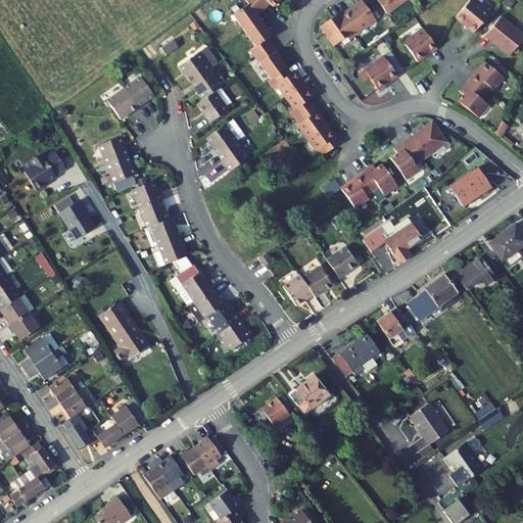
[(264,10),(252,0),(245,0),(248,4),(233,15),(244,31),(257,22),(255,20),(255,17),(257,15),(264,10)]
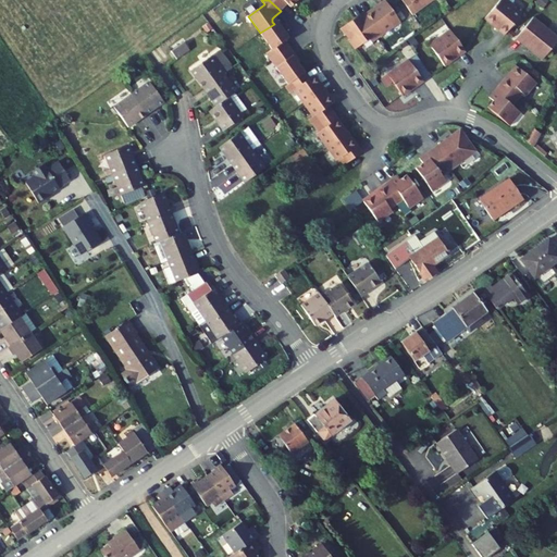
[(294,3),(297,0),(269,0),(281,11),(287,3),(289,2),(293,2),(294,3)]
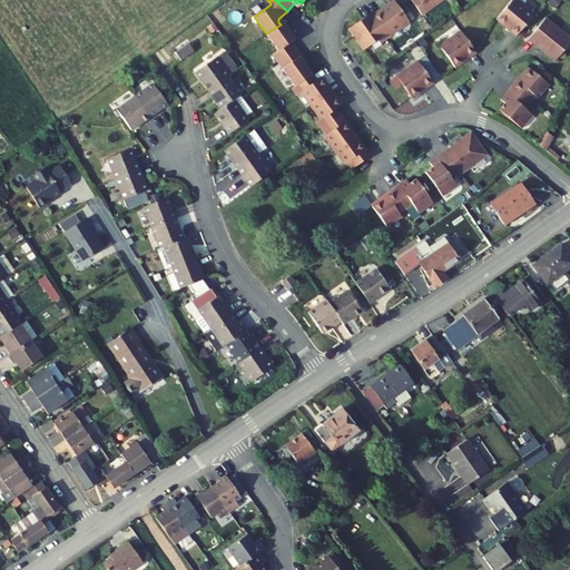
[(411,0),(422,16),(443,0),(411,0)]
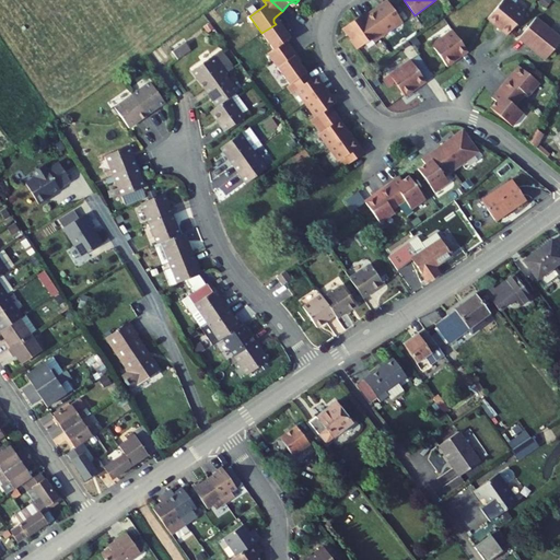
[(498,27),(508,35),(525,14),(508,0),(503,0),(489,19),(499,26),(498,27)]
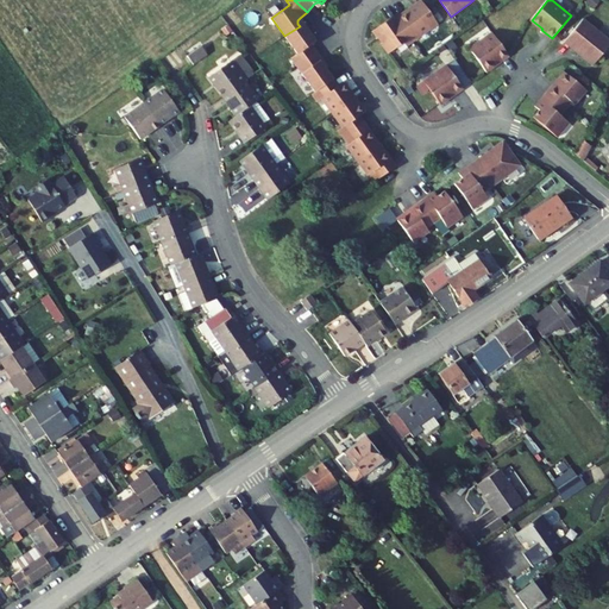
[(421,1),(416,5),(418,5),(414,8),(413,7),(406,12),(405,11),(397,17),(415,41),(422,36),(421,35),(438,23),(421,1)]
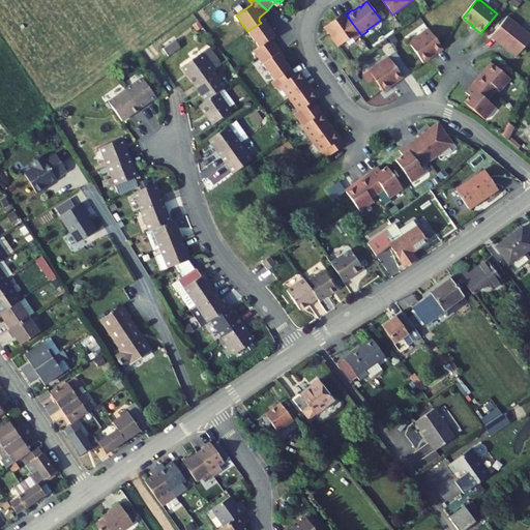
[(355,39),(361,35),(346,15),(340,19),(339,18),(327,26),(331,31),(329,32),(339,47),(353,36),(355,39)]
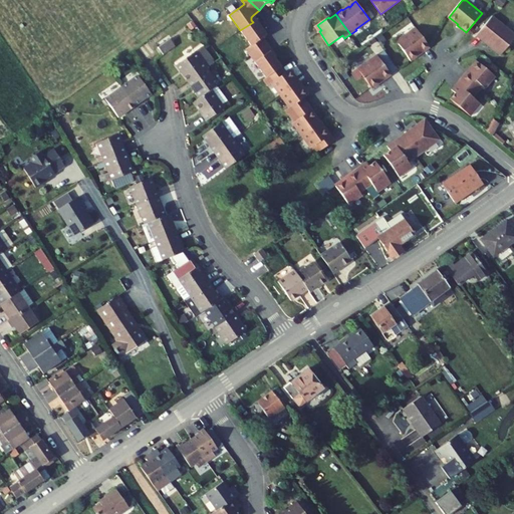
[(493,49),(500,55),(513,38),(513,34),(492,16),(476,35),(490,46),(490,45),(494,48),(493,49)]
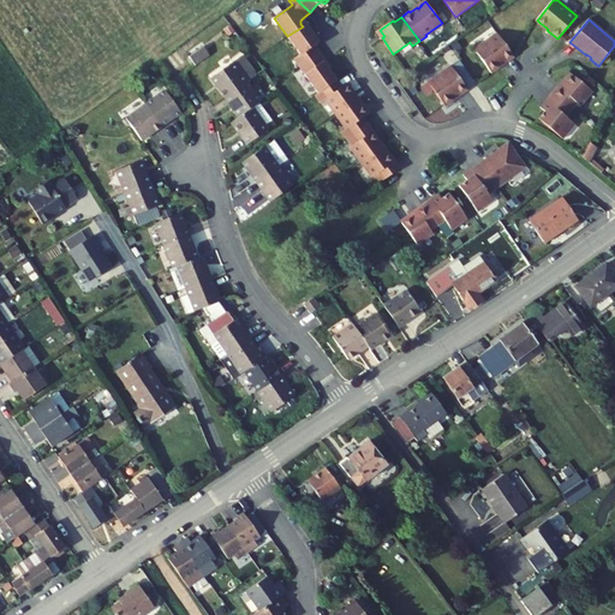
[(316,37),(306,23),(303,27),(287,36),(300,55),(294,59),(296,61),(299,67),(321,52),(317,46),(316,45),(314,42),(314,39),(316,37)]
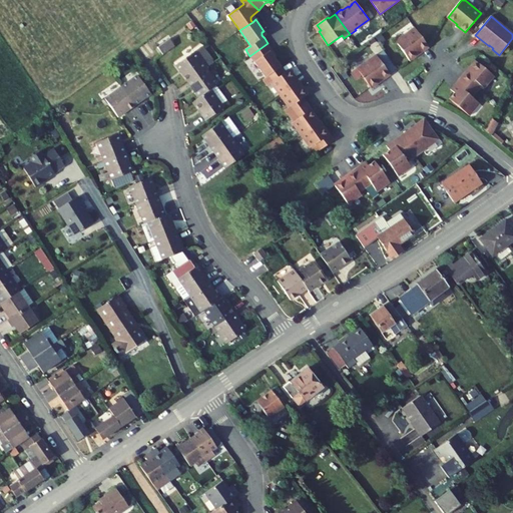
[(414,27),(395,40),(410,60),(420,53),(420,54),(429,48),(429,47),(414,27)]
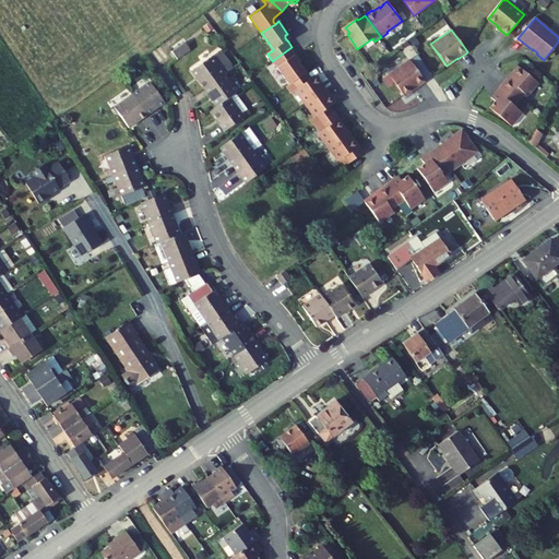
[(409,42),(414,48),(420,44),(415,37),(409,42)]
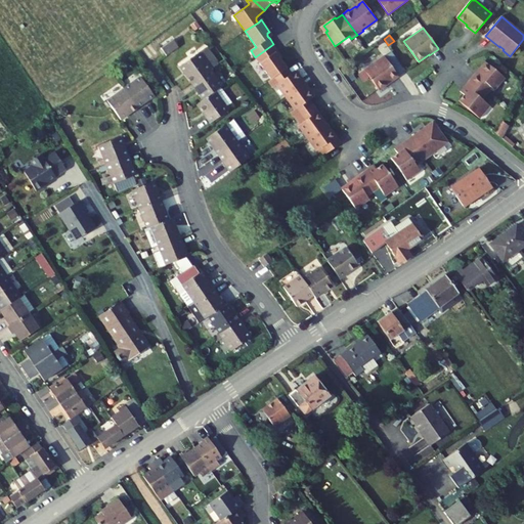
[(167,56),(178,47),(173,39),(161,48),(167,56)]
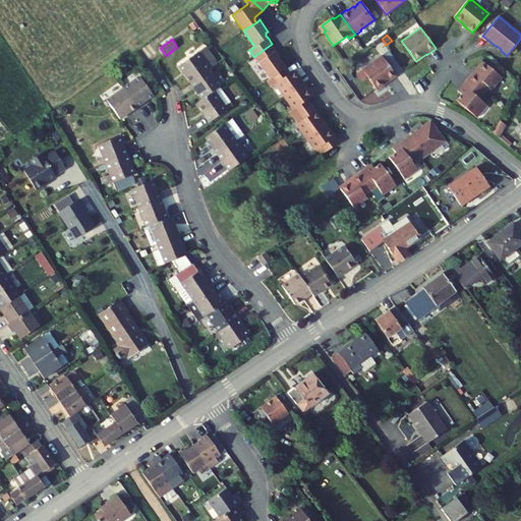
[(374,43),(380,49),(385,46),(381,40),(374,43)]
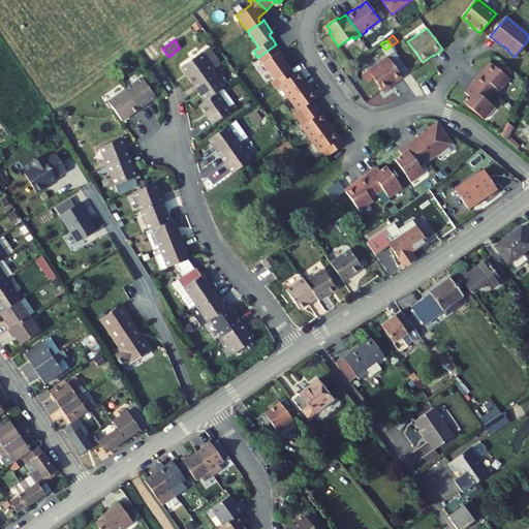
[(281,51),(276,44),(257,58),(274,81),(290,68),(283,59),(279,53),(281,51)]
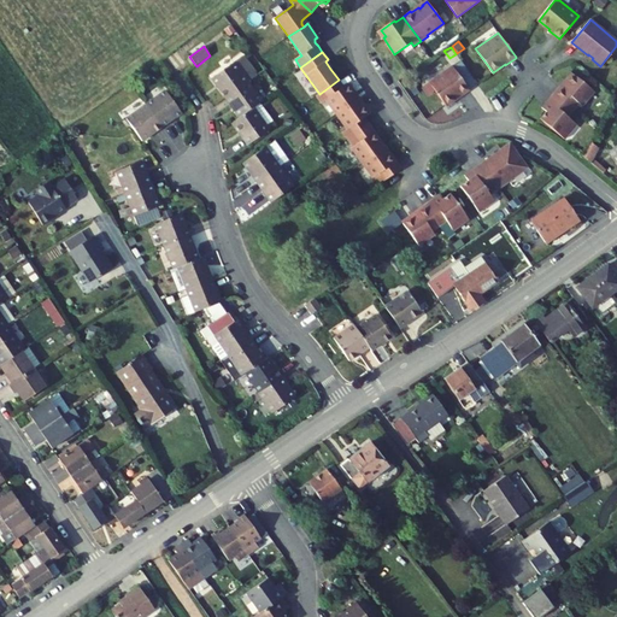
[(211,78),(225,98),(247,82),(257,75),(242,56),(211,78)]
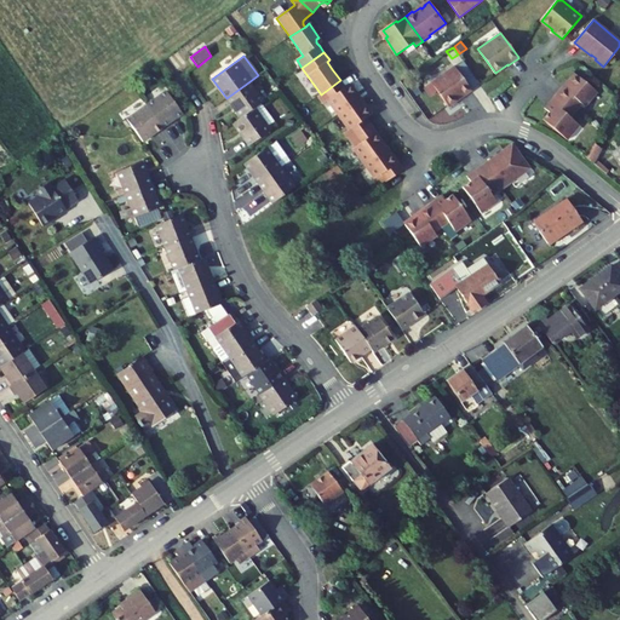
[(464,61),(455,67),(471,90),(480,84),(464,61)]
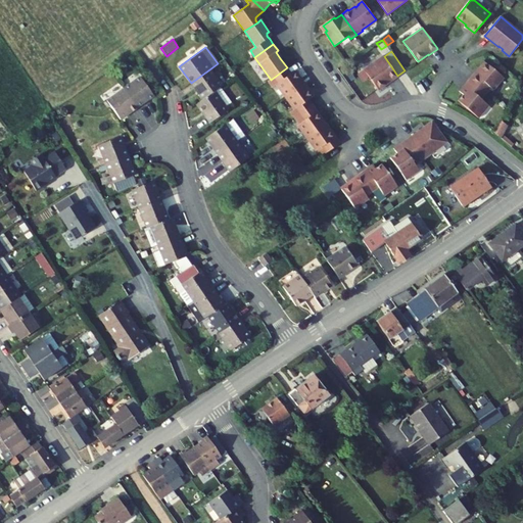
[(389,83),(398,77),(397,76),(384,56),(383,55),(364,69),(378,90),(388,83),(389,83)]
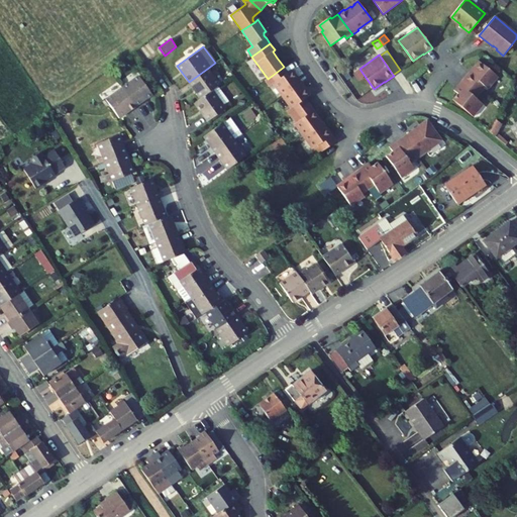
[(488,88),(498,76),(480,62),(472,71),(471,70),(463,79),(481,92),(486,86),(488,88)]
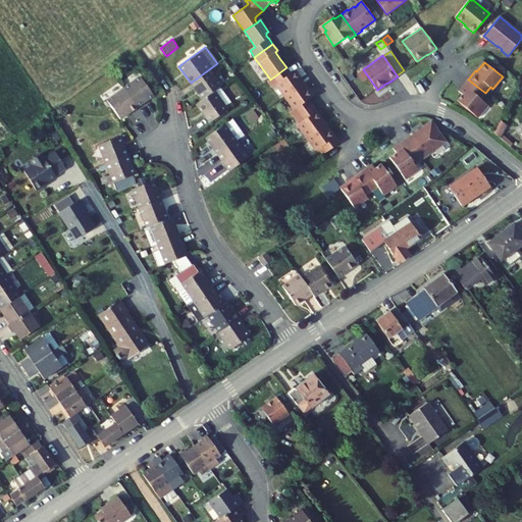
[(291,73),(286,67),(270,80),(267,82),(272,88),(276,85),(285,97),(304,84),(300,77),(300,76),(295,70),(291,73)]
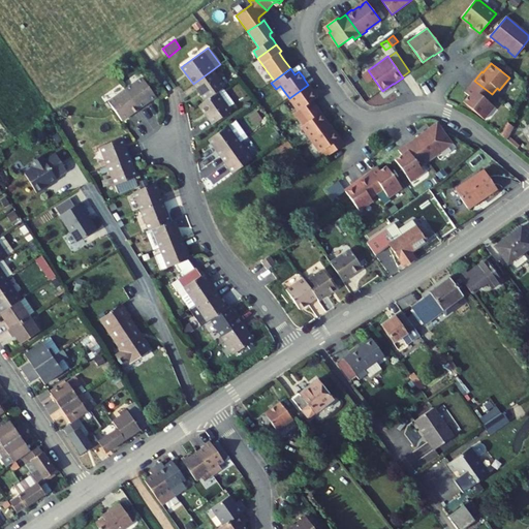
[(193,84),(206,100),(218,92),(223,88),(224,87),(212,70),(193,84)]
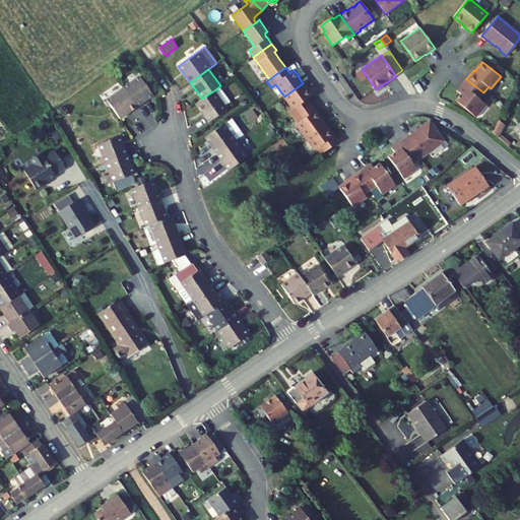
[(123,88),(136,107),(153,95),(139,76),(123,88)]
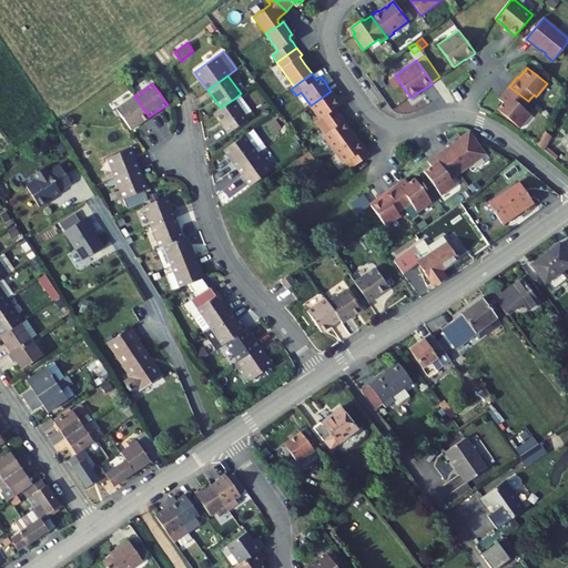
[(519,128),(530,114),(523,108),(528,101),(509,87),(504,93),(505,94),(500,100),(504,103),(497,110),(519,128)]
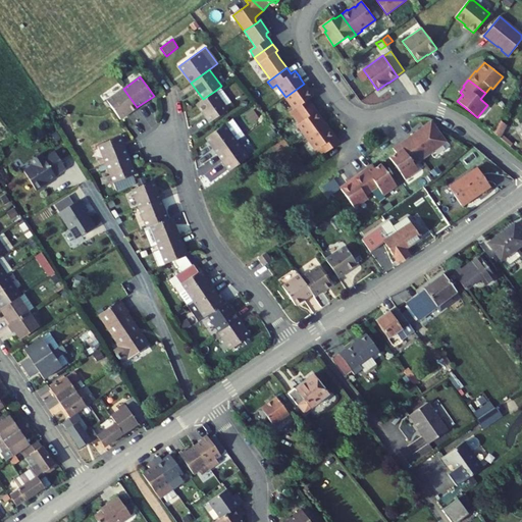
[(294,118),(312,105),(308,99),(313,96),(308,89),(304,84),(285,97),(294,109),(290,112),(294,118)]
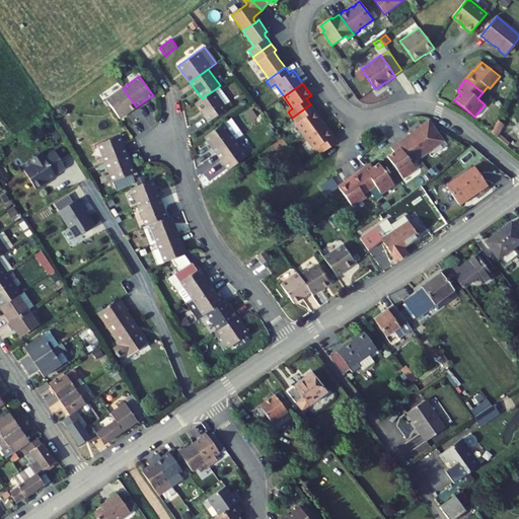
[(225,105),(229,101),(219,86),(214,90),(225,105)]
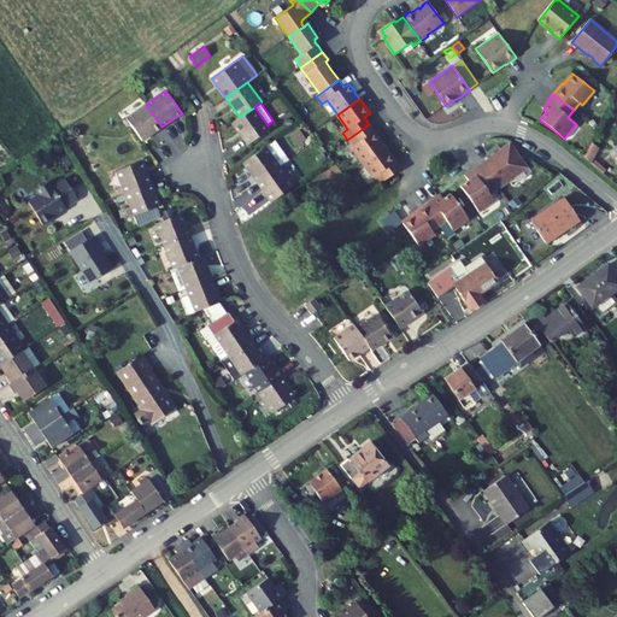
[(142,141),(162,127),(146,105),(127,119),(134,130),(142,141)]
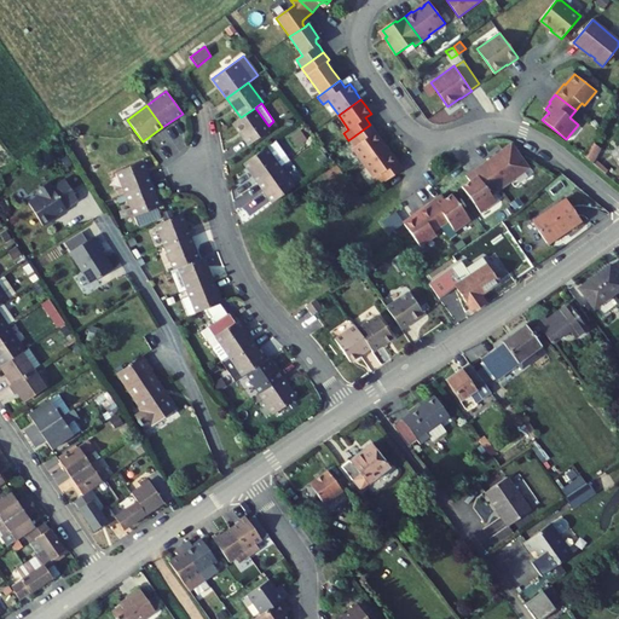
[(233,123),(249,145),(254,142),(267,132),(271,129),(268,126),(255,108),(241,117),(233,123)]
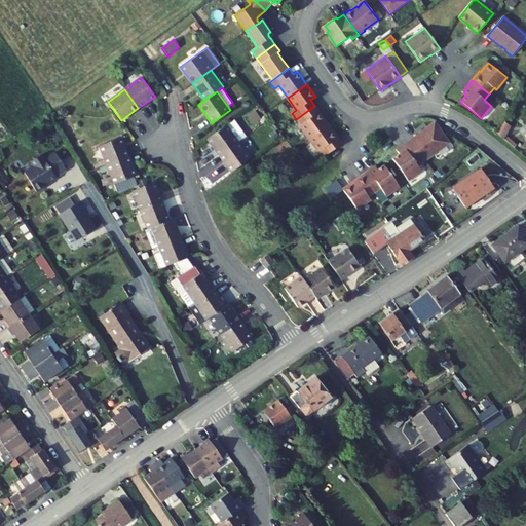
[(300,125),(309,139),(327,125),(323,120),(324,119),(318,113),(320,112),(314,106),(296,119),(300,125)]
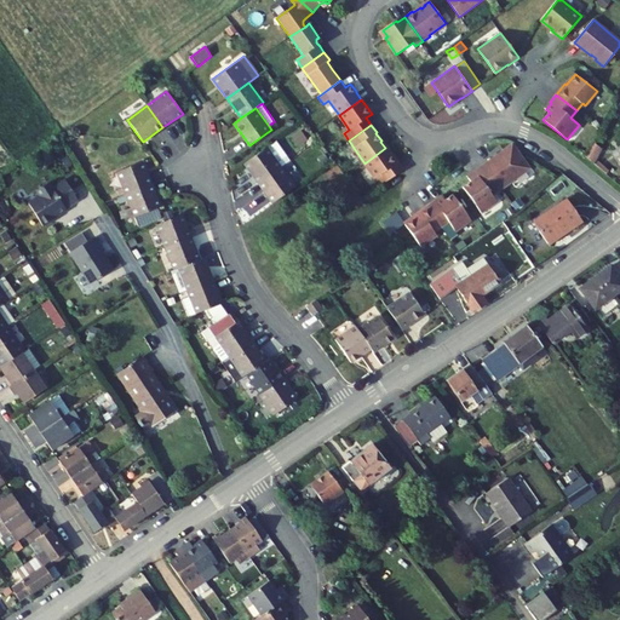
[(293,135),(300,144),(306,139),(299,130),(293,135)]
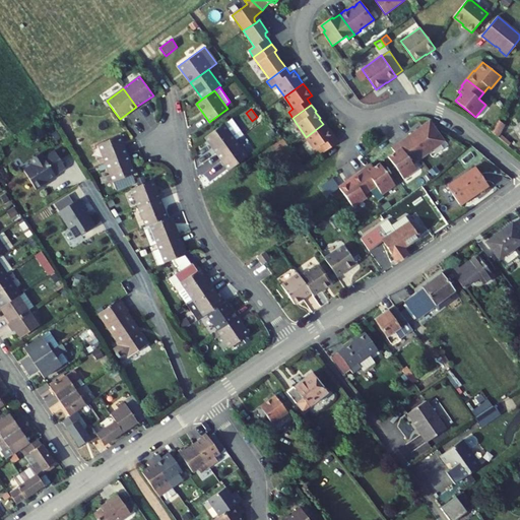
[(214,122),(226,114),(224,111),(213,119),(214,122)]
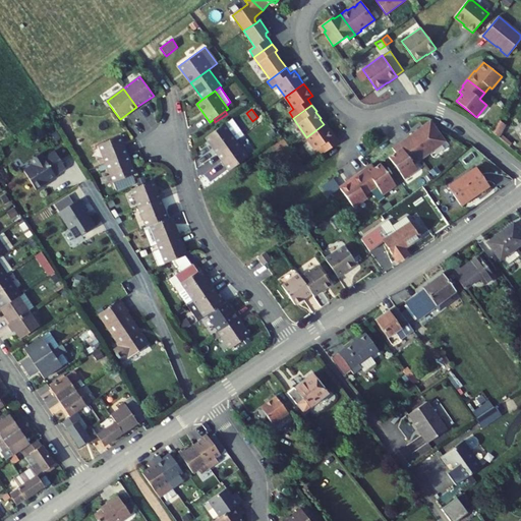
[(206,137),(218,155),(236,140),(244,135),(232,119),(206,137)]
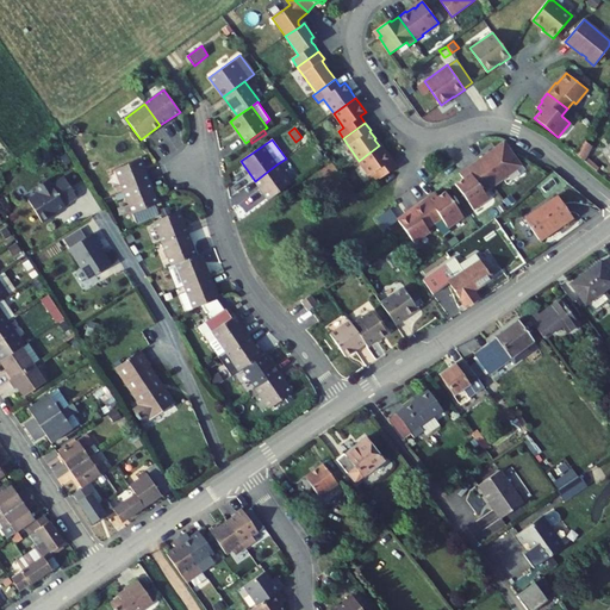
[(591,147),(583,139),(576,154),(584,160),(591,147)]
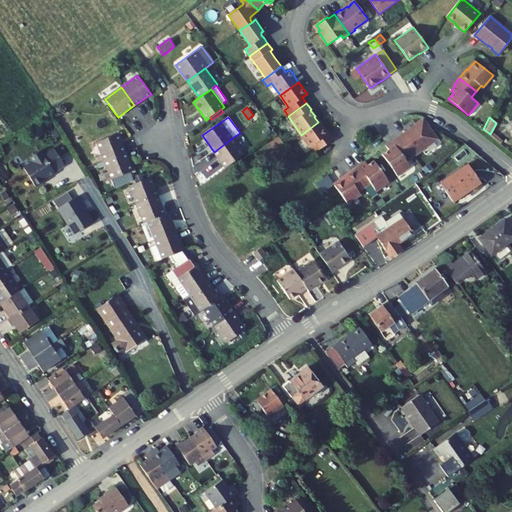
[(398,137),(412,156),(437,138),(423,119),(416,124),(416,125),(412,128),(412,127),(398,137)]
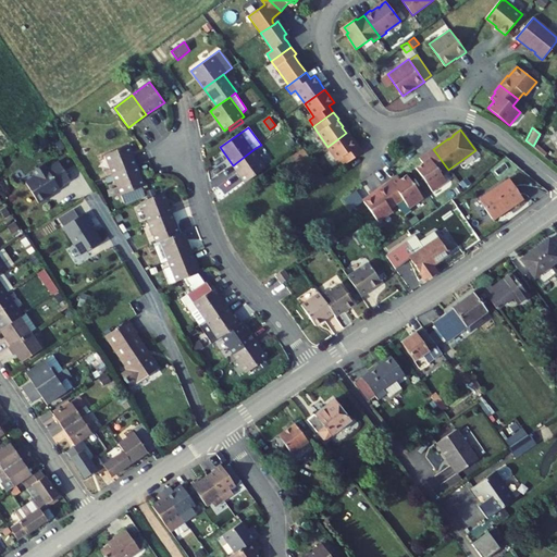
[(350,139),(346,133),(327,147),(337,161),(337,160),(343,166),(362,152),(358,146),(356,146),(351,139),(350,139)]
